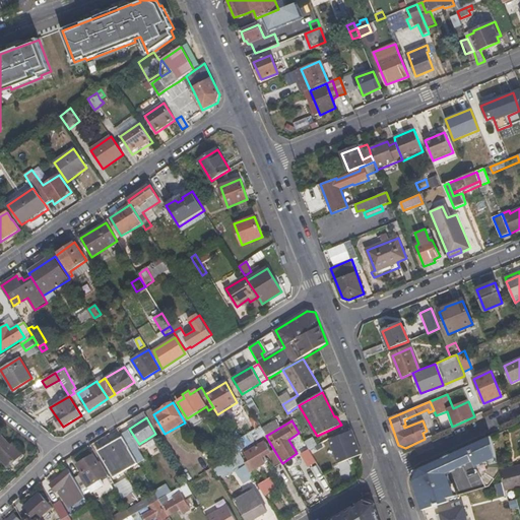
[(136,448),(126,430),(121,434),(122,437),(131,451),(136,448)]
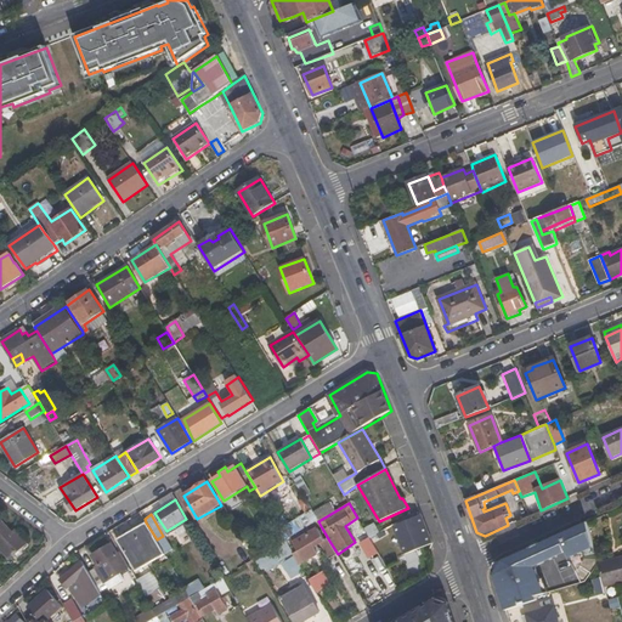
[(419,542),(420,548),(433,543),(422,515),(386,530),(389,535),(395,532),(399,538),(413,533),(417,543),(419,542)]
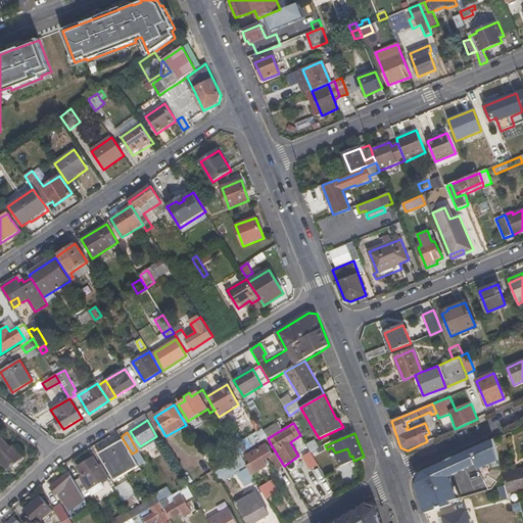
[(142,450),(158,439),(156,436),(140,446),(142,450)]
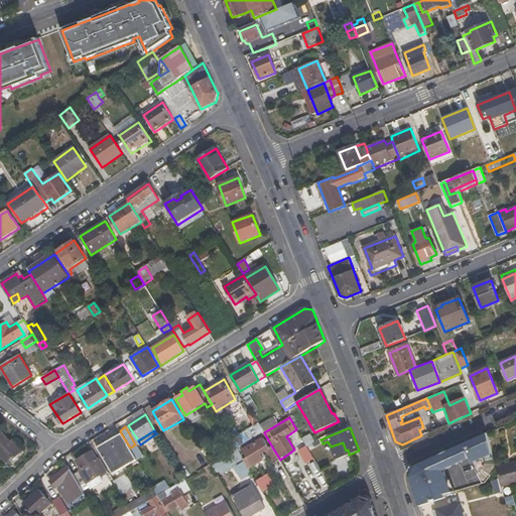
[(263,437),(266,436),(264,432),(251,439),(253,443),(263,437)]
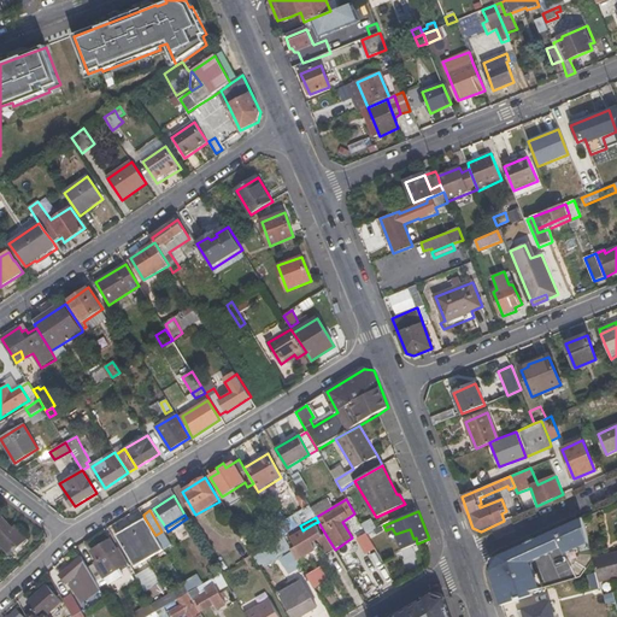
[(13,530),(4,518),(0,522),(0,536),(3,540),(0,542),(0,544),(10,556),(27,539),(16,528),(13,530)]
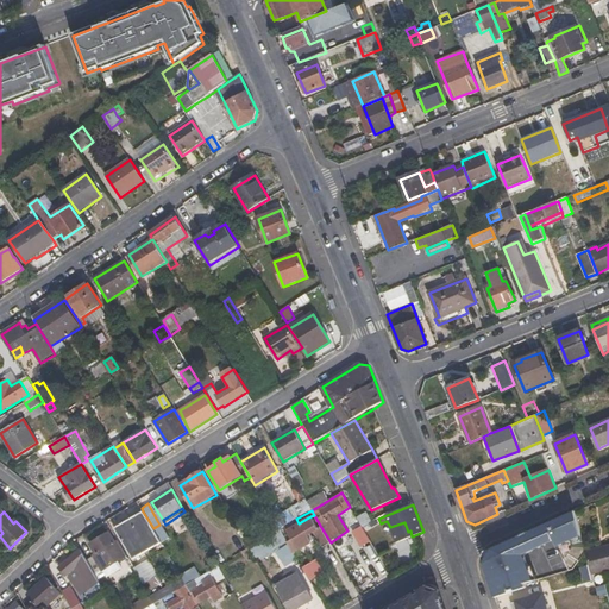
[(115,528),(133,559),(162,542),(154,528),(143,512),(115,528)]
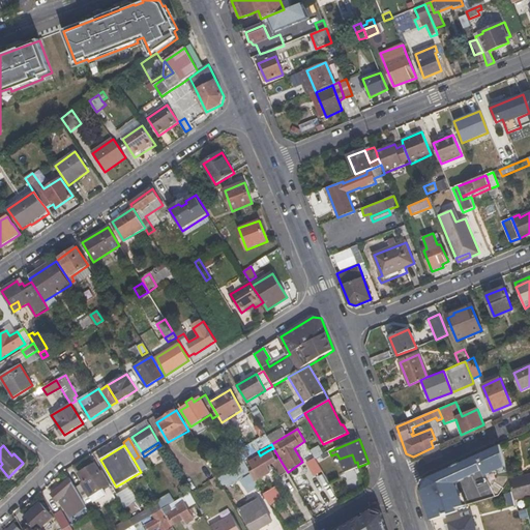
[(506,466),(500,445),(466,461),(469,467),(472,469),(474,474),(482,470),(486,475),(506,466)]
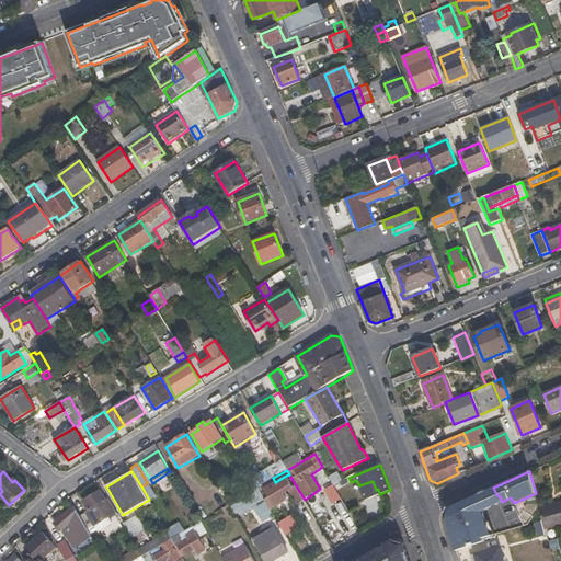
[(339,474),(330,480),(334,485),(342,481),(339,474)]
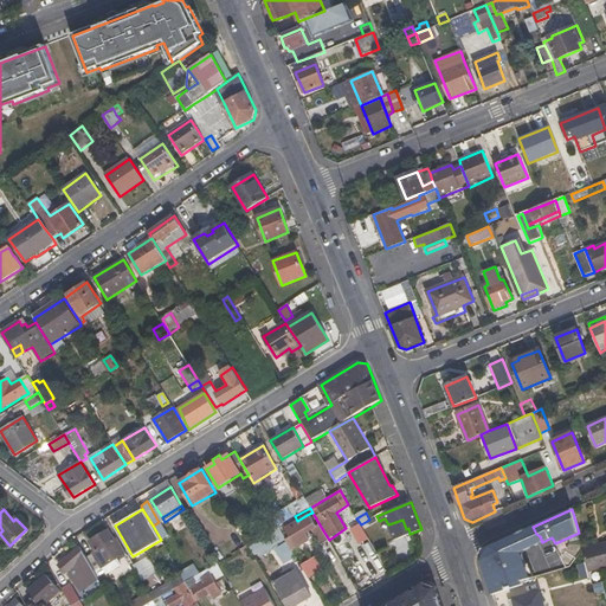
[(313,532),(321,546),(329,540),(321,527),(318,528),(309,514),(297,521),(295,516),(283,523),(291,536),(287,540),(288,542),(292,550),(310,540),(308,535),(313,532)]
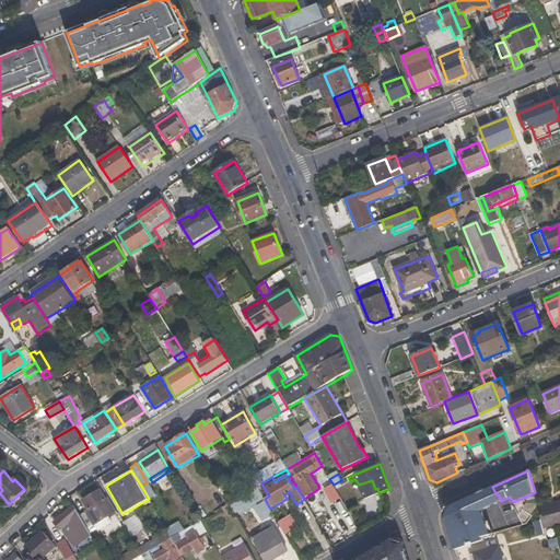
[(245,493),(230,503),(234,512),(238,510),(242,515),(251,510),(244,500),(247,499),(253,509),(255,508),(266,501),(265,499),(257,486),(245,493)]
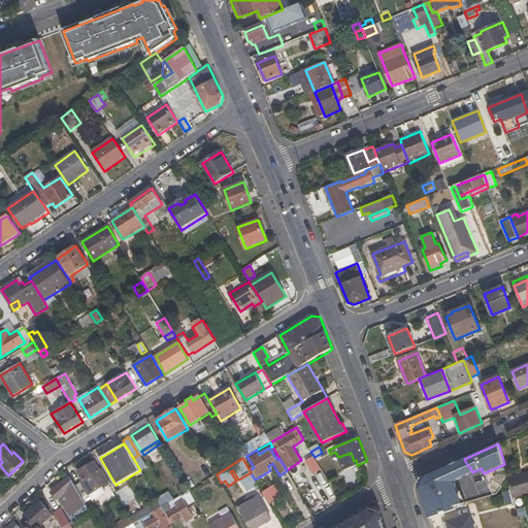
[(467,465),(464,459),(448,466),(453,479),(454,481),(472,472),(470,467),(467,465)]
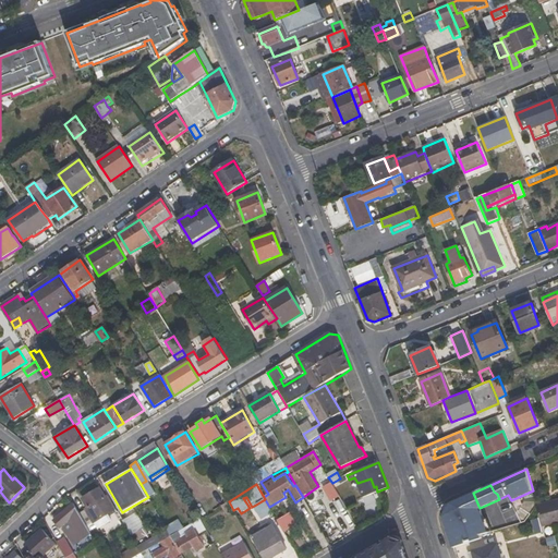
[(375,497),(378,495),(377,492),(376,486),(374,487),(364,490),(368,501),(375,499),(375,497)]
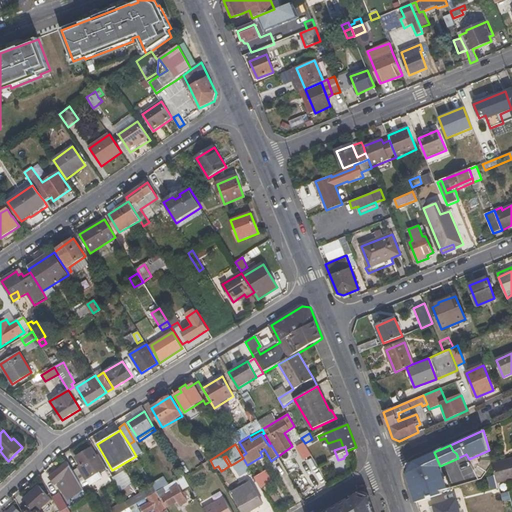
[(80,466),(78,467),(85,478),(105,466),(99,455),(97,456),(92,447),(75,457),(80,466)]
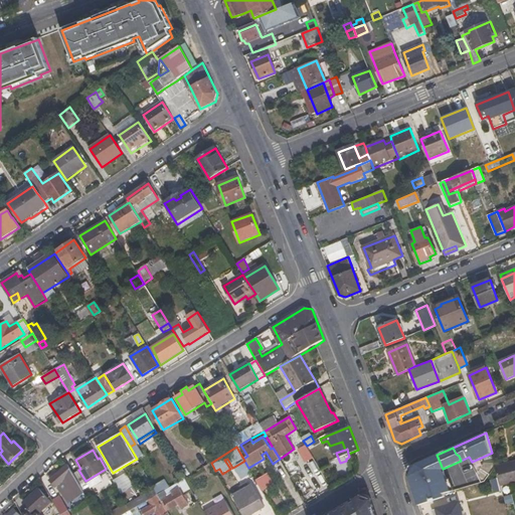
[(439,482),(438,480),(435,471),(442,467),(437,455),(414,465),(406,476),(417,506),(437,501),(436,499),(432,500),(427,490),(435,487),(436,487),(438,485),(438,484),(439,482)]
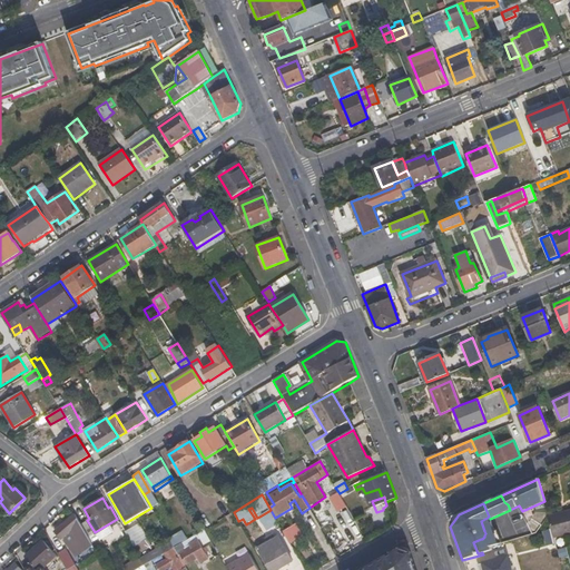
[(569,509),(549,516),(551,528),(554,538),(569,532),(569,509)]
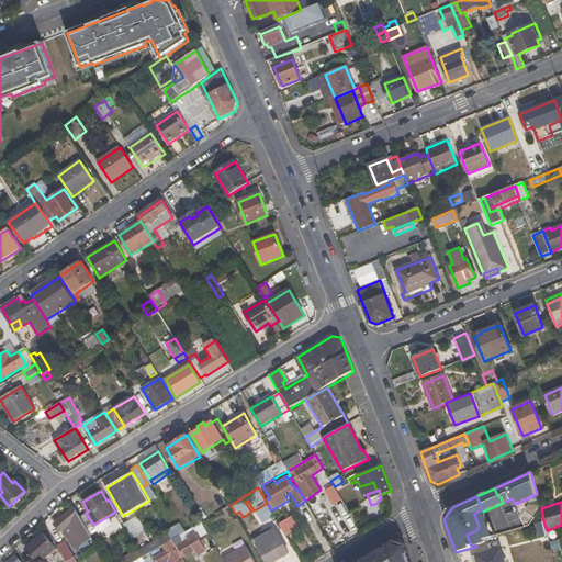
[(274,517),(271,510),(267,503),(256,509),(265,523),(274,517)]
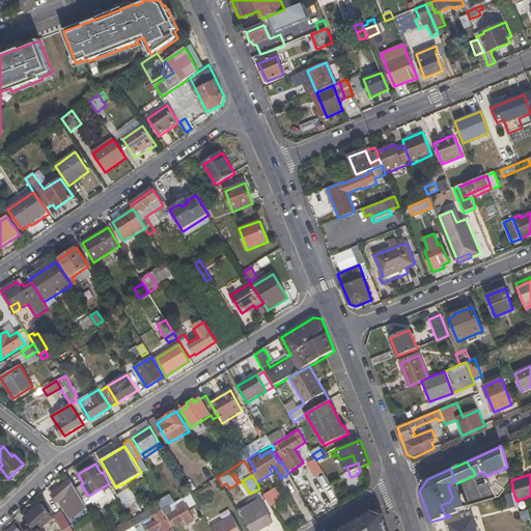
[(80,513),(87,508),(71,478),(51,496),(57,504),(59,503),(61,506),(68,500),(80,513)]
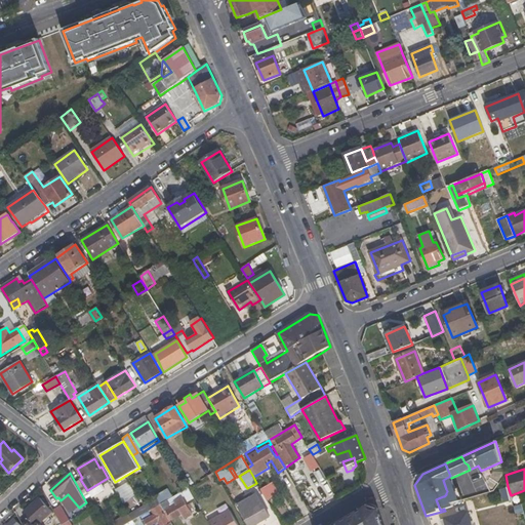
[(453,503),(461,500),(451,478),(450,476),(443,480),(446,489),(447,491),(446,493),(446,494),(444,496),(443,496),(436,499),(440,510),(444,509),(445,511),(453,509),(453,503)]
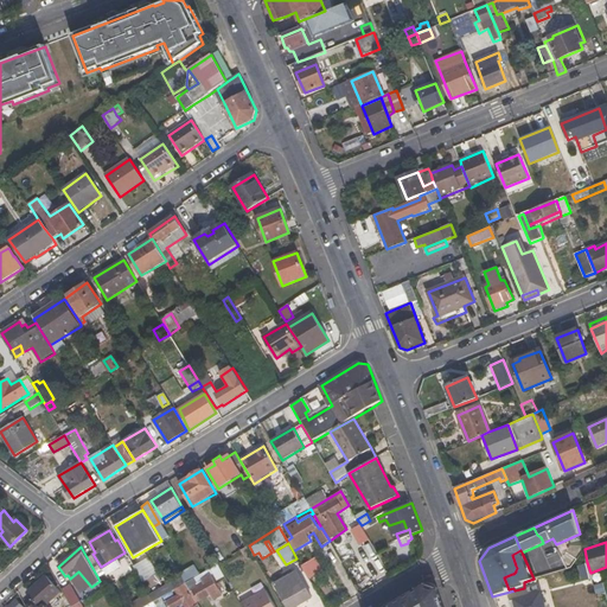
[(127,556),(125,553),(101,567),(102,570),(127,556)]
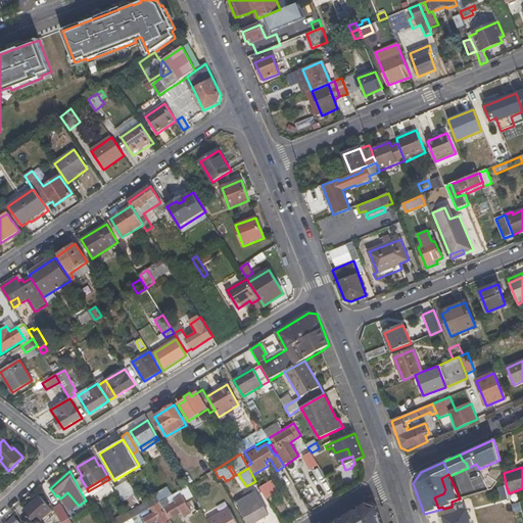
[(116,487),(124,500),(135,493),(128,480),(116,487)]
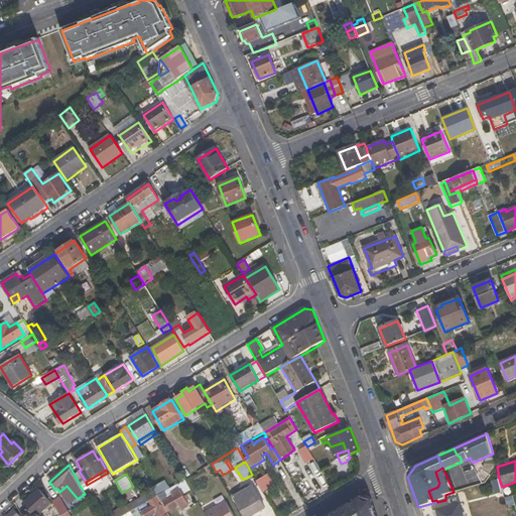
[(165,481),(153,487),(157,496),(172,487),(171,484),(167,485),(165,481)]
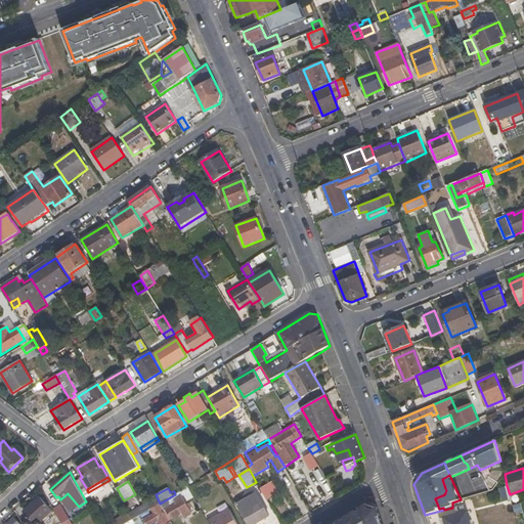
[(255,494),(235,506),(246,523),(255,523),(268,516),(255,494)]
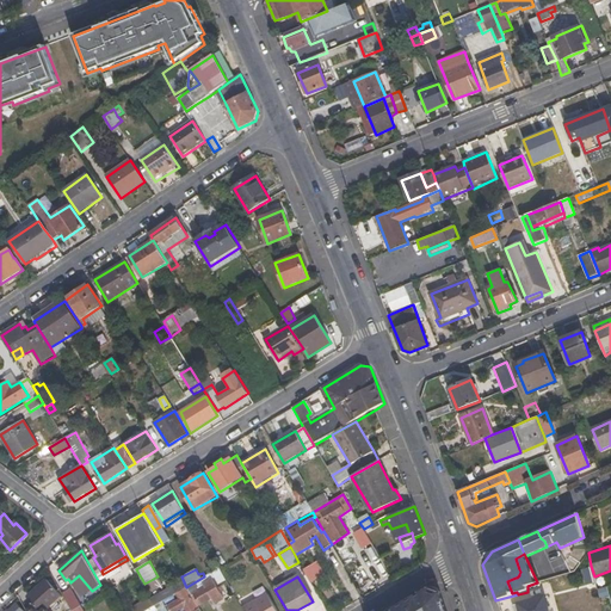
[(203,584),(204,586),(191,594),(198,608),(222,593),(213,578),(203,584)]
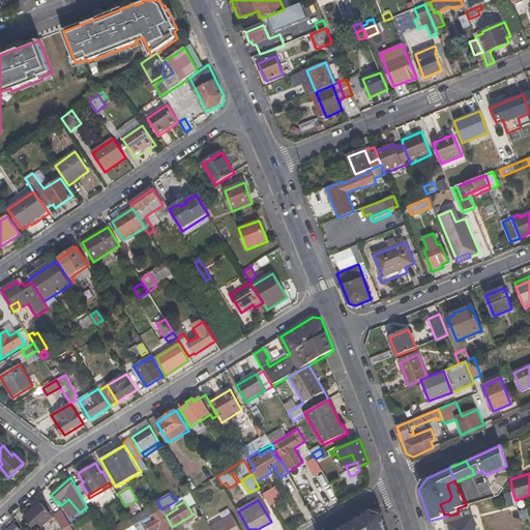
[(24,517),(30,525),(23,529),(39,529),(53,518),(39,502),(24,517)]
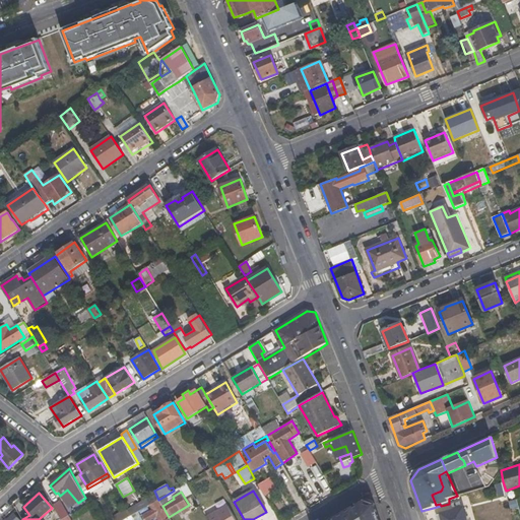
[(70,519),(55,495),(49,498),(61,519),(70,519)]
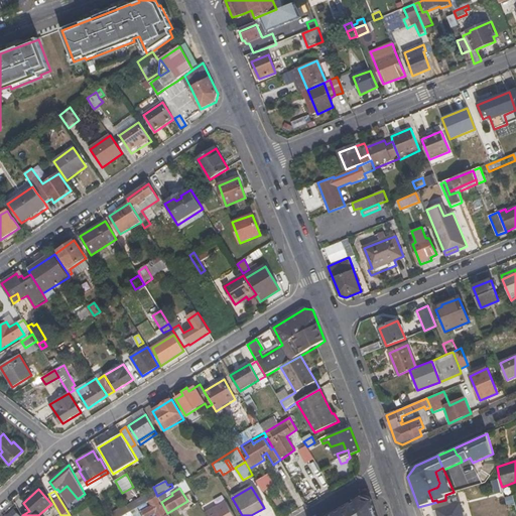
[(458,501),(462,515),(477,515),(480,515),(476,496),(470,498),(469,492),(458,496),(459,500),(458,501)]
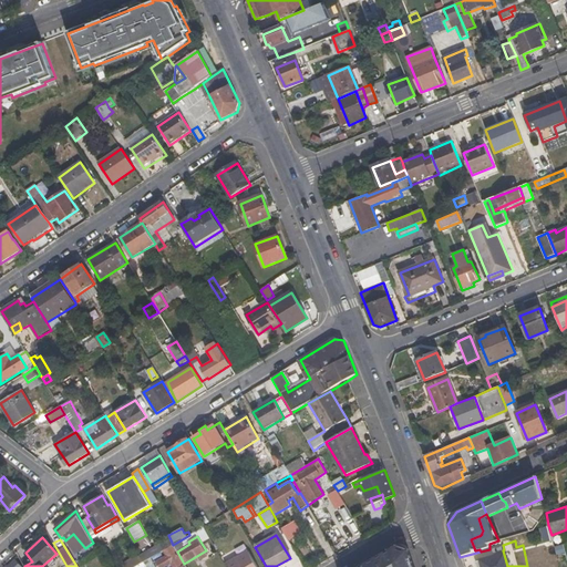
[(545,542),(546,549),(549,549),(554,548),(552,540),(545,542)]
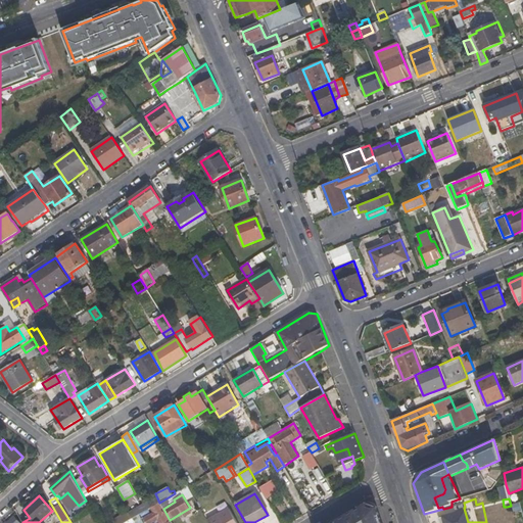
[(154,522),(158,521),(158,522),(172,522),(170,520),(163,509),(159,503),(141,514),(146,522),(154,522)]
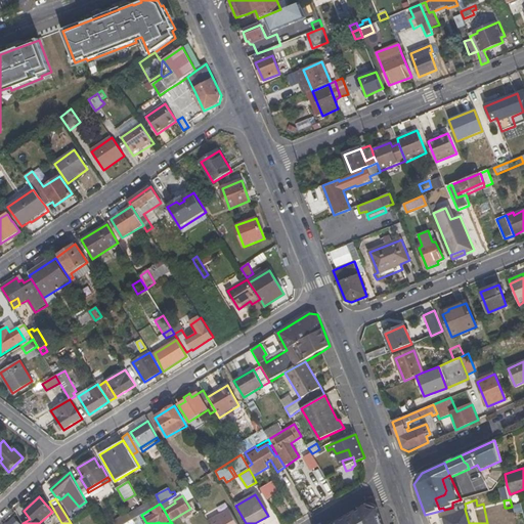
[(384,523),(380,510),(368,504),(333,523),(384,523)]
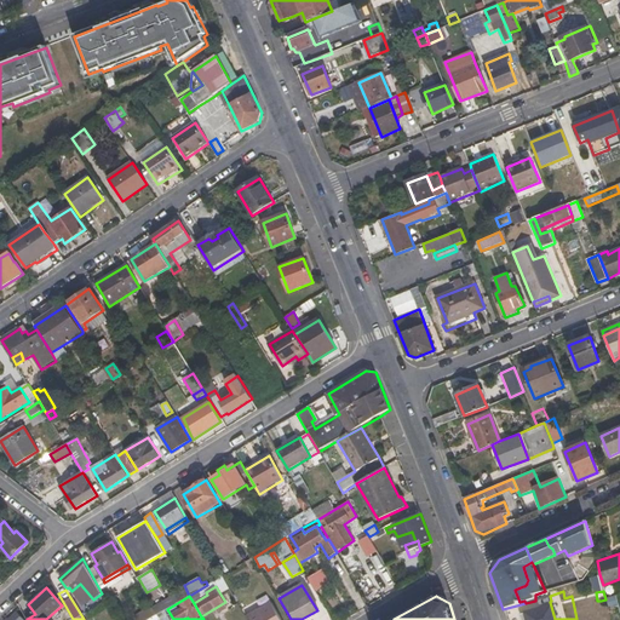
[(601,601),(602,607),(619,603),(616,596),(607,598),(606,600),(601,601)]
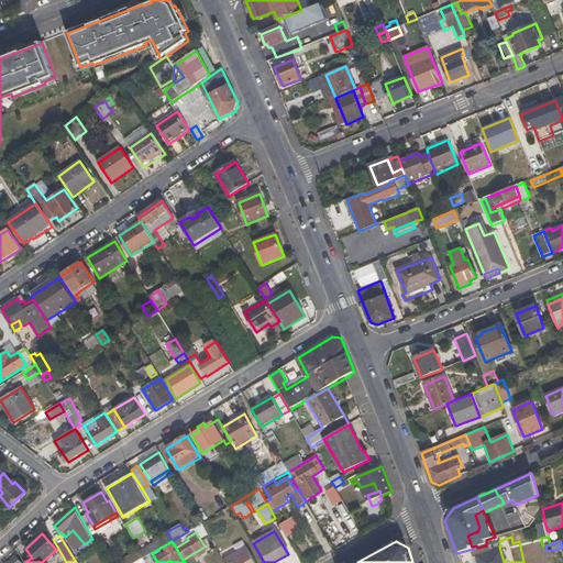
[(254,562),(246,550),(223,562),(254,562)]
